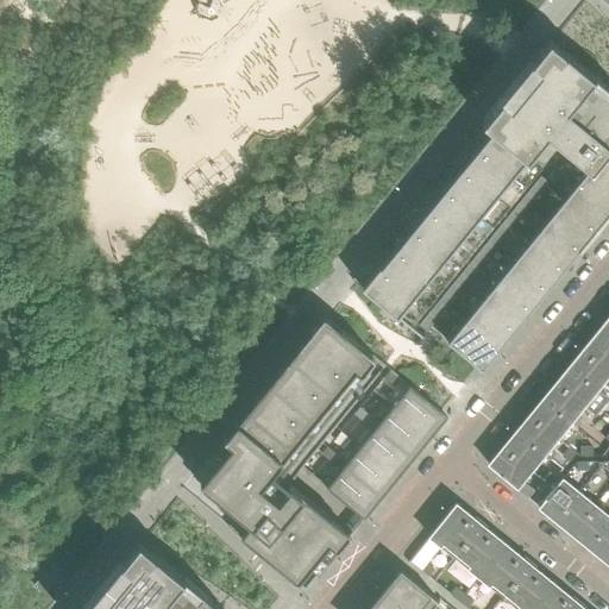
[(397,318),(547,133),(590,168),(564,200),(598,228),(608,214),(608,88),(550,39),(352,281),(397,318)]
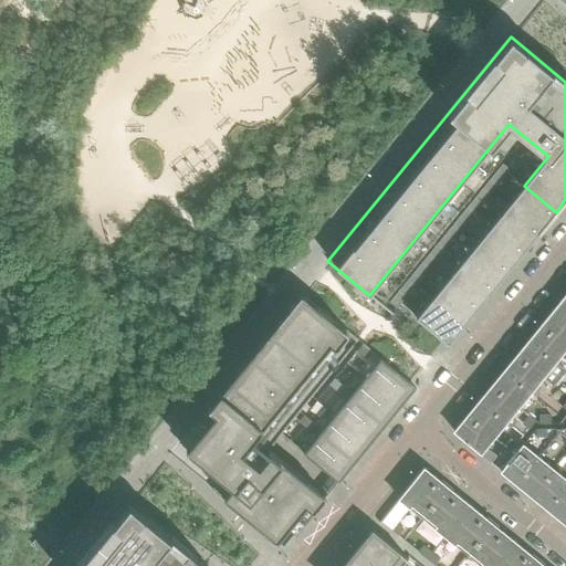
[(503,164),(495,174),(503,179),(509,173),(511,169),(503,164)]
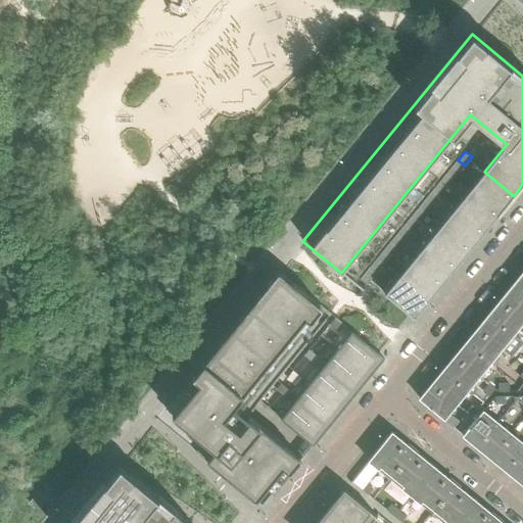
[(458,160),(450,169),(458,174),(465,165),(458,160)]
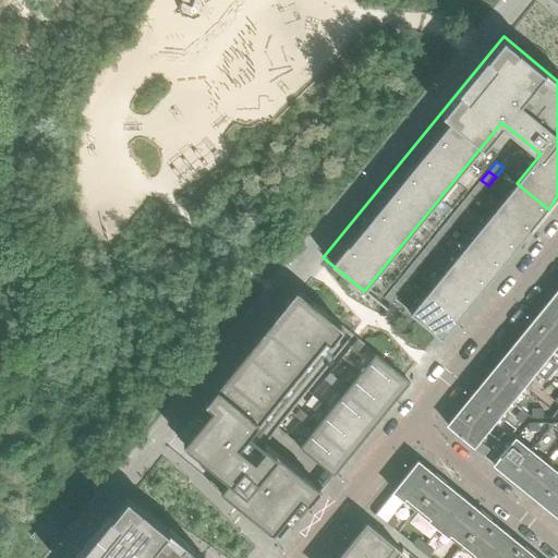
[(481,180),(474,189),(481,195),(486,189),(488,185),(481,180)]
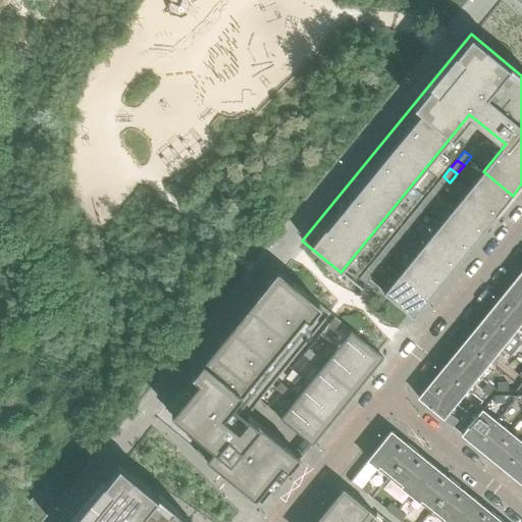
[(513,196),(483,171),(469,189),(499,213),(513,196)]
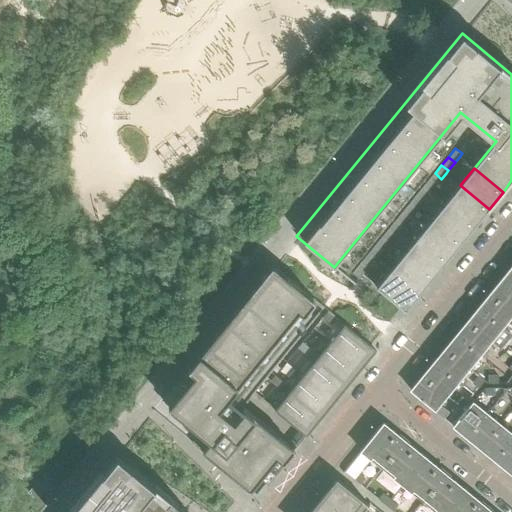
[(435,173),(428,182),(434,187),(441,179),(435,173)]
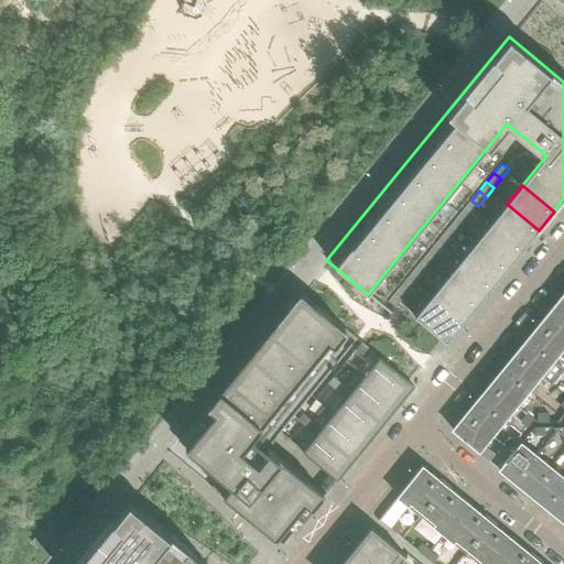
[(472,201),(464,209),(470,215),(476,209),(478,206),(472,201)]
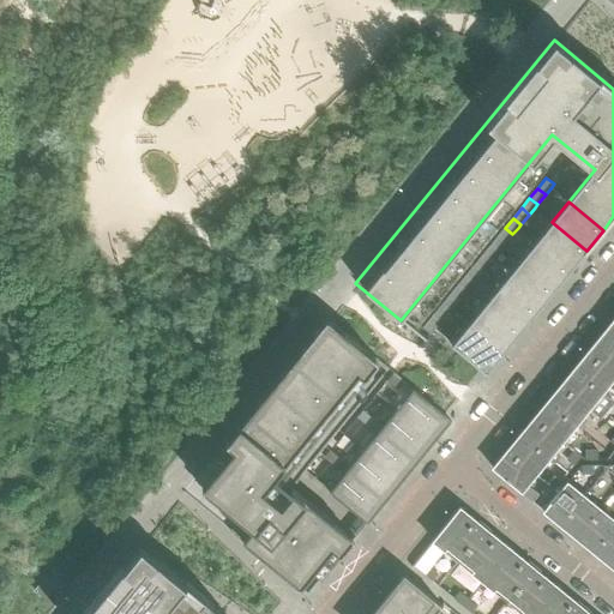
[(587,251),(552,222),(535,242),(570,271),(587,251)]
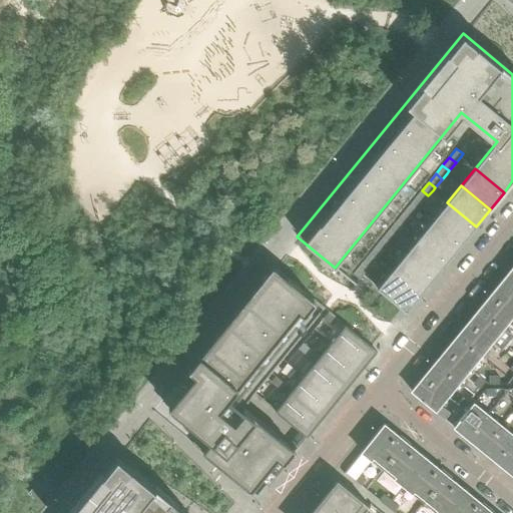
[(422,190),(415,198),(422,204),(428,195),(422,190)]
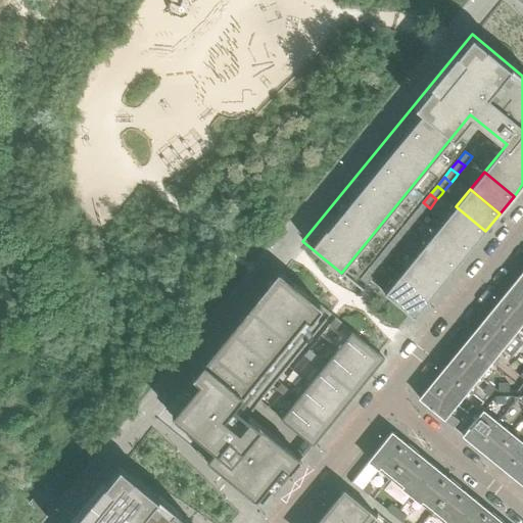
[(423,202),(416,211),(423,217),(427,211),(430,208),(423,202)]
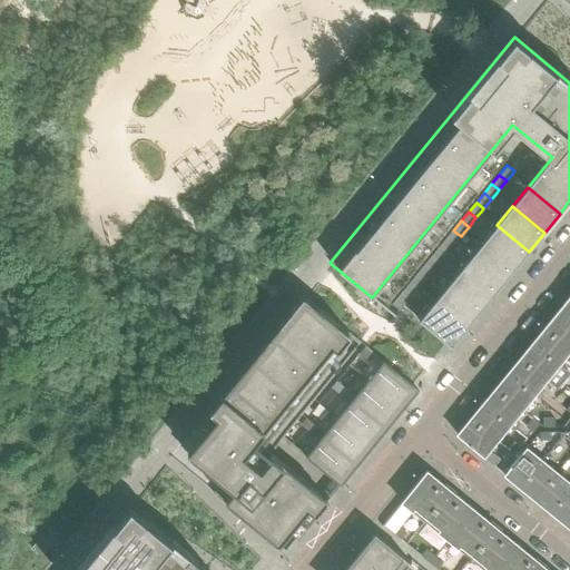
[(529,252),(497,225),(481,244),(513,271),(529,252)]
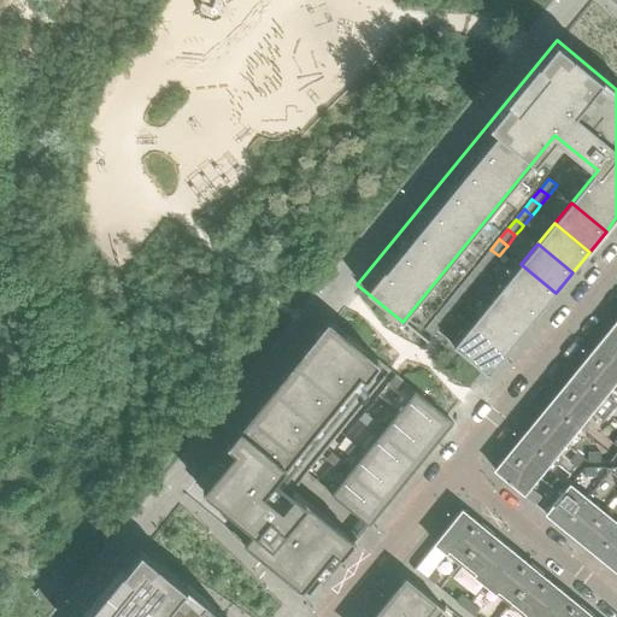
[(491,250),(482,259),(491,265),(499,256),(491,250)]
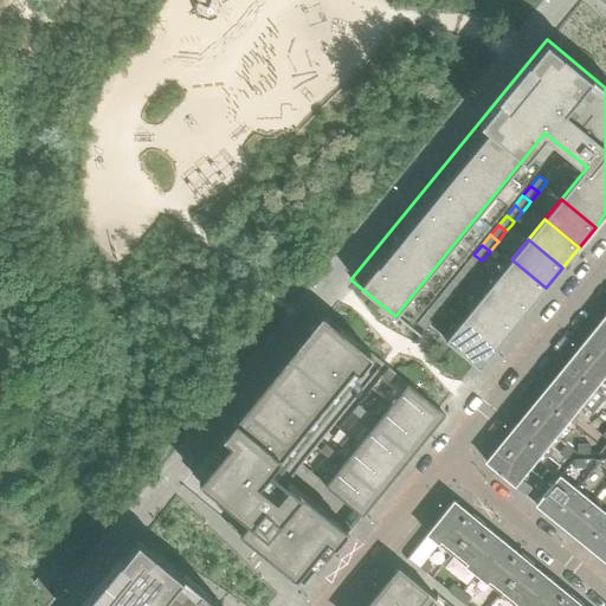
[(474,255),(466,265),(474,271),(478,265),(482,260),(474,255)]
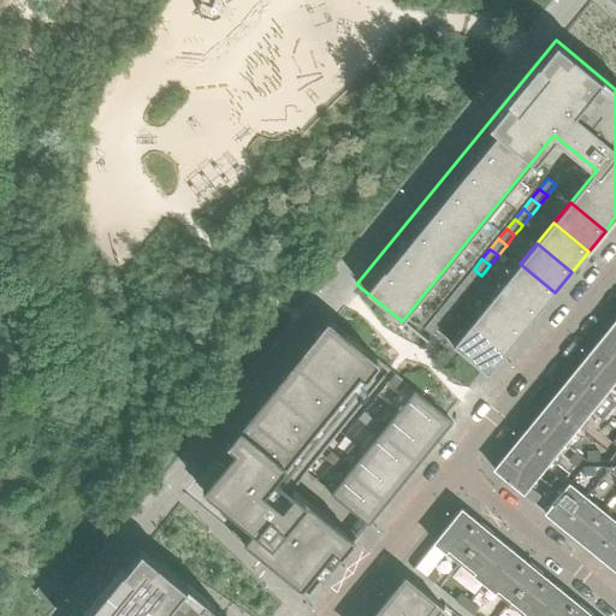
[(555,292),(520,264),(503,284),(538,313),(555,292)]
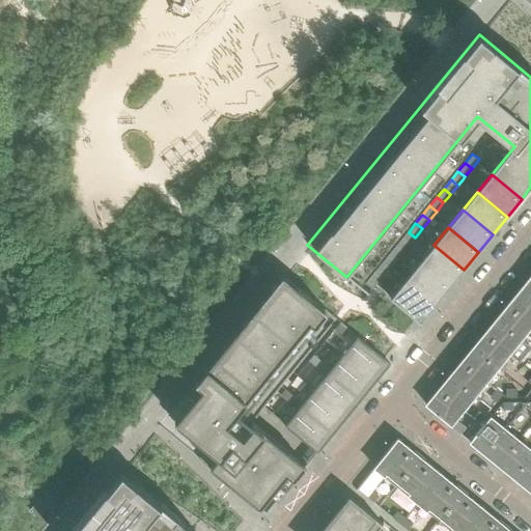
[(409,232),(401,241),(408,246),(415,238),(409,232)]
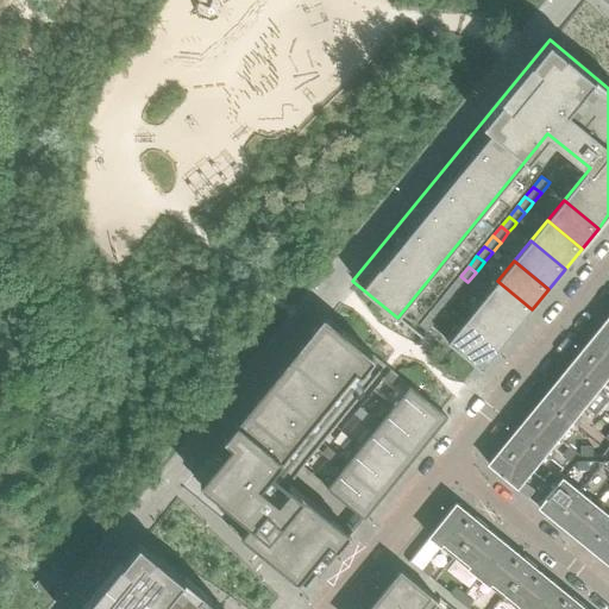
[(460,276),(452,286),(459,293),(464,287),(468,282),(460,276)]
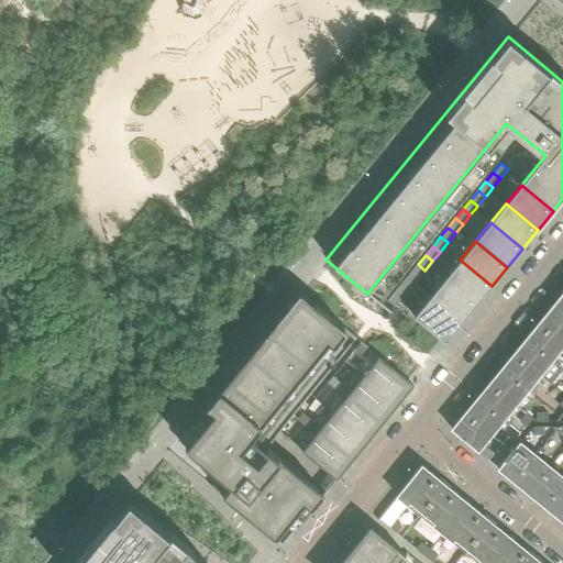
[(492,286),(460,260),(444,278),(476,305),(492,286)]
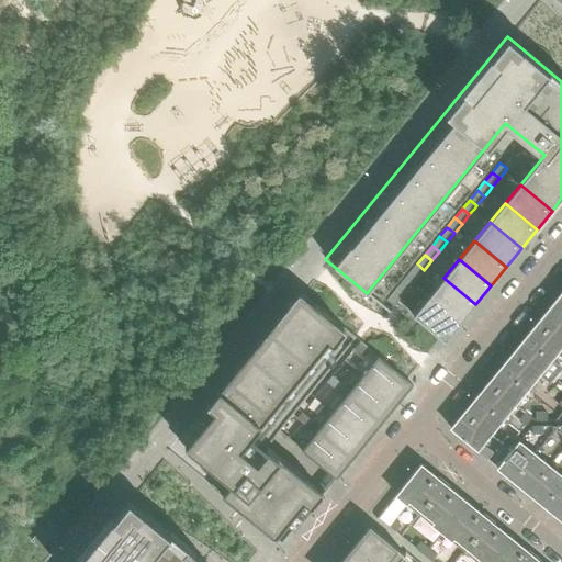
[(417,263),(409,273),(417,279),(424,270),(417,263)]
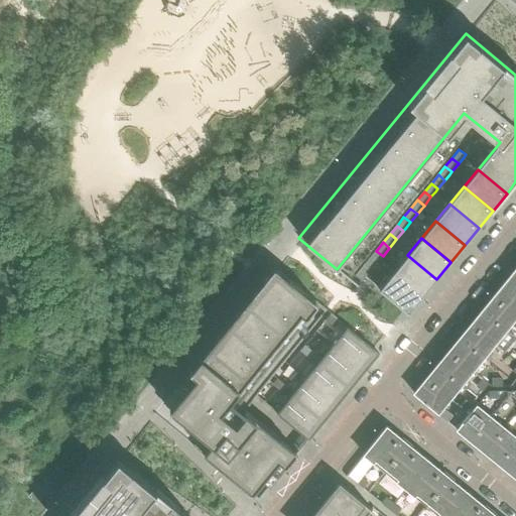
[(376,251),(369,259),(376,264),(379,260),(383,256),(376,251)]
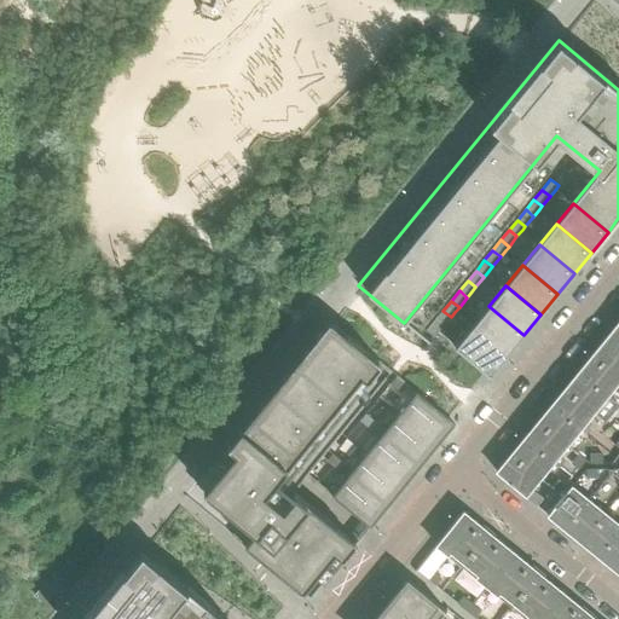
[(524,335),(489,306),(472,327),(507,356),(524,335)]
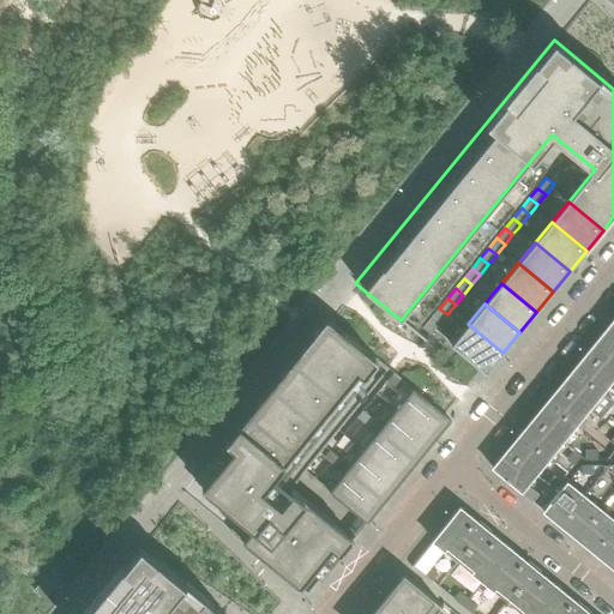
[(439,308),(431,318),(439,325),(447,314),(439,308)]
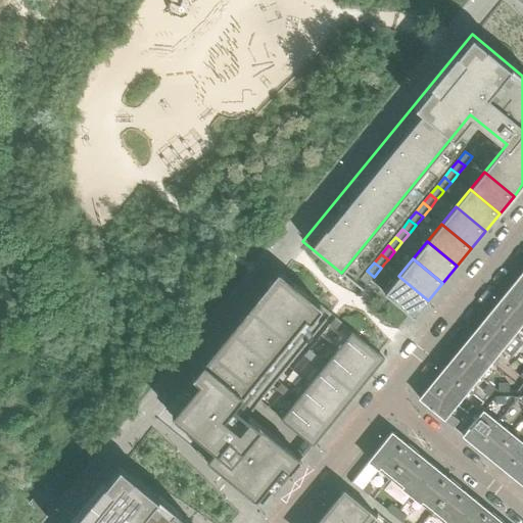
[(367,271),(361,280),(367,285),(370,281),(374,277),(367,271)]
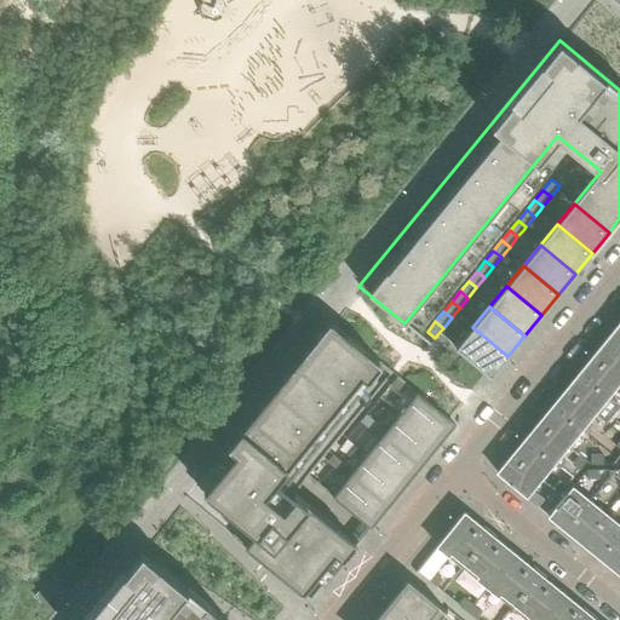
[(619,322),(607,339),(619,350),(619,322)]
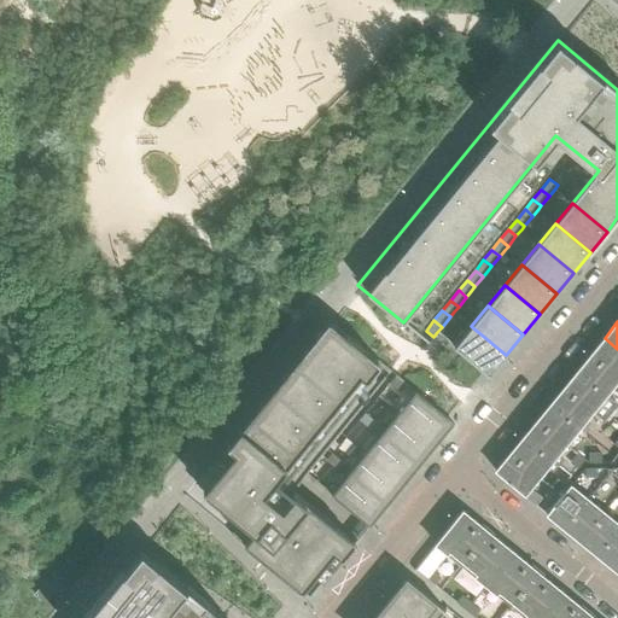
[(308,474),(328,450),(392,372),(382,363),(333,324),(296,369),(291,366),(227,445),(235,452),(203,490),(243,523),(246,519),(258,529),(244,546),(303,593),(310,599),(357,542),(295,490),(308,474)]
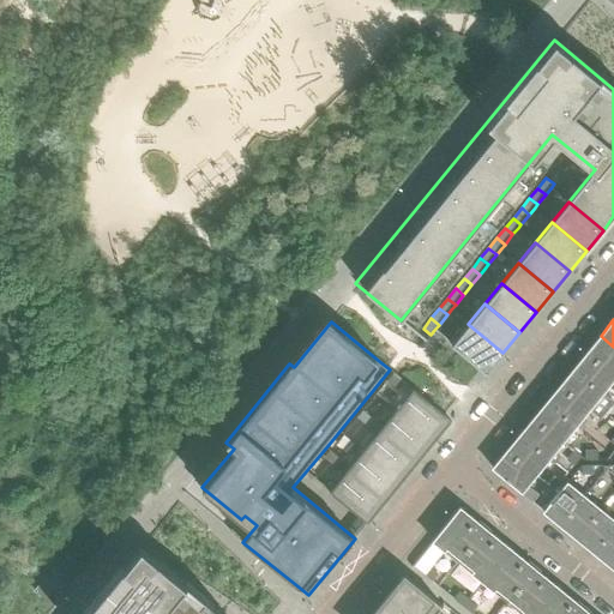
[(503,353),(468,324),(451,344),(486,373),(503,353)]
